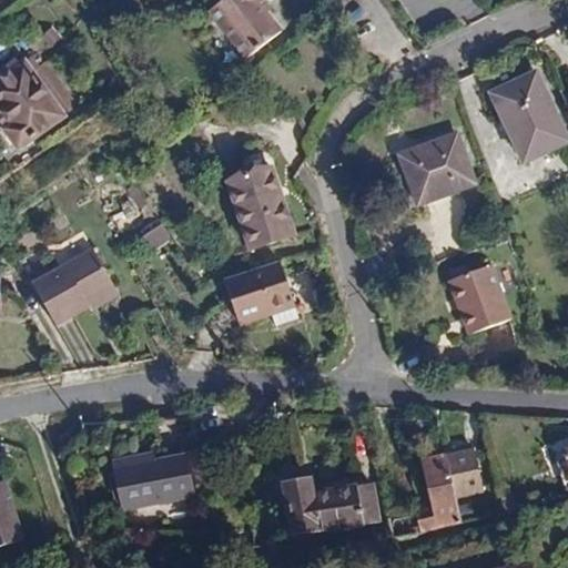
[(224,73),(255,49),(242,30),(246,27),(226,0),(222,0),(189,26),(224,73)]
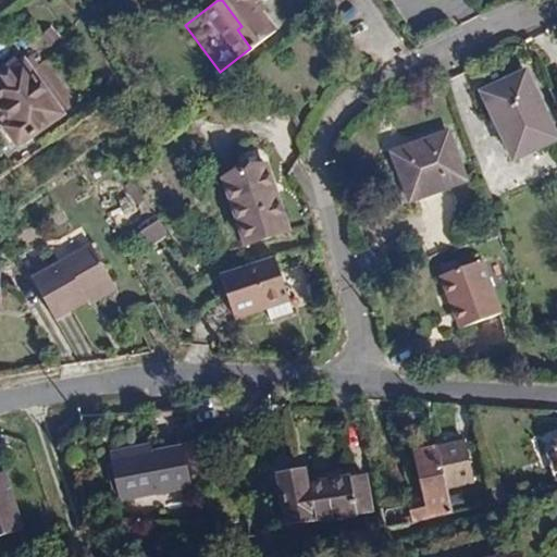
[(44,84),(4,33),(0,36),(0,115),(1,116),(44,84)]
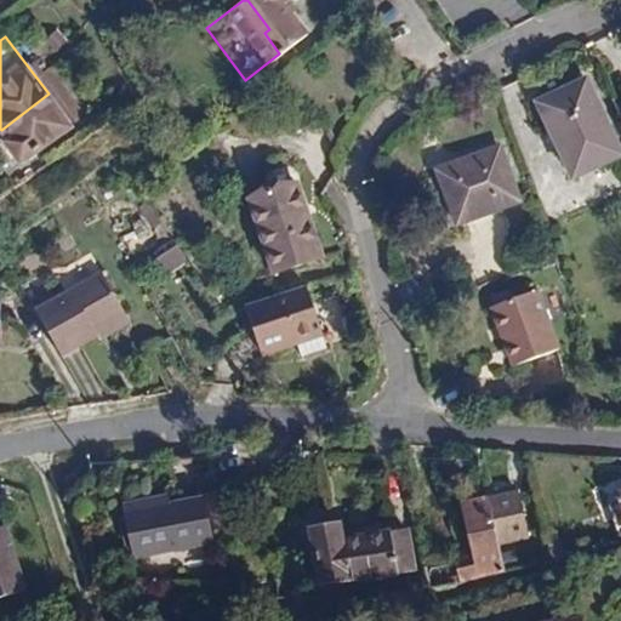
[(619,153),(584,79),(536,101),(571,175),(619,153)]
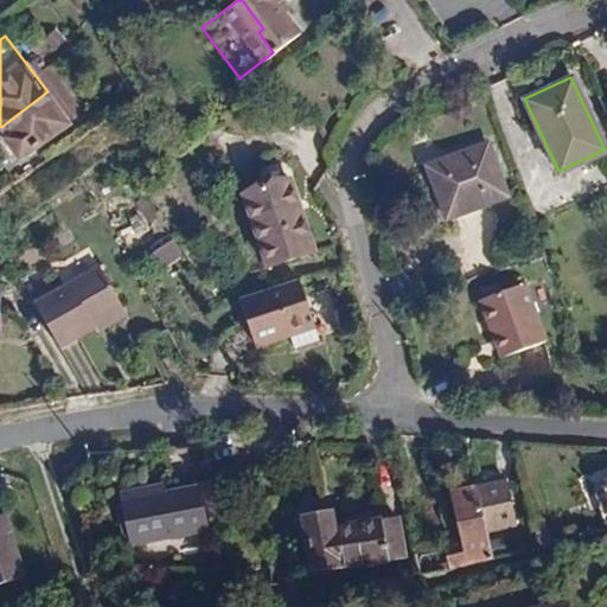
[(506,192),(487,141),(428,164),(447,217),(506,192)]
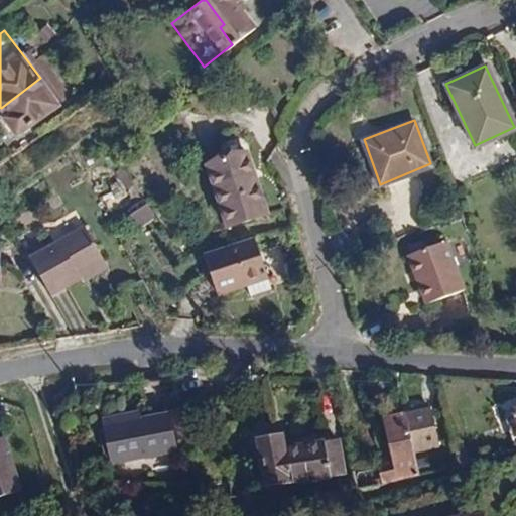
[(252,151),(215,165),(236,226),(273,214),(252,151)]
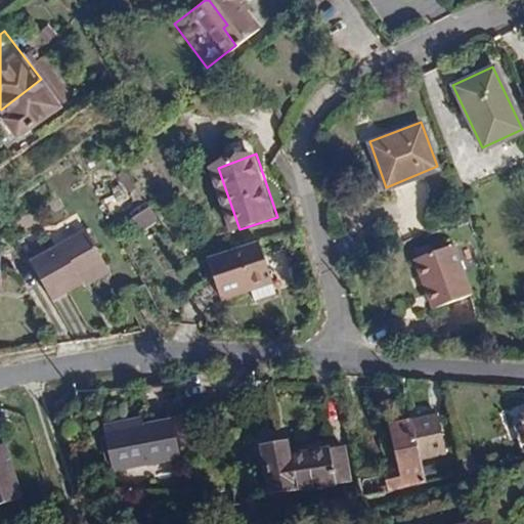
[(137,235),(159,223),(150,208),(129,219),(137,235)]
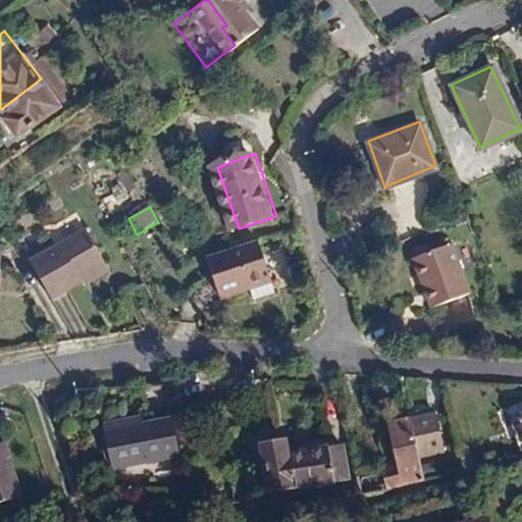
[(32,261),(53,300),(87,279),(86,276),(107,264),(88,231),(32,261)]
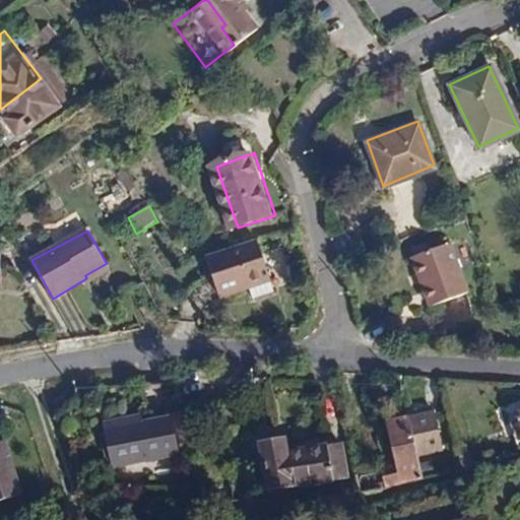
[(278,279),(263,239),(213,256),(228,297),(256,286),(261,299),(277,293),(276,279),(278,279)]
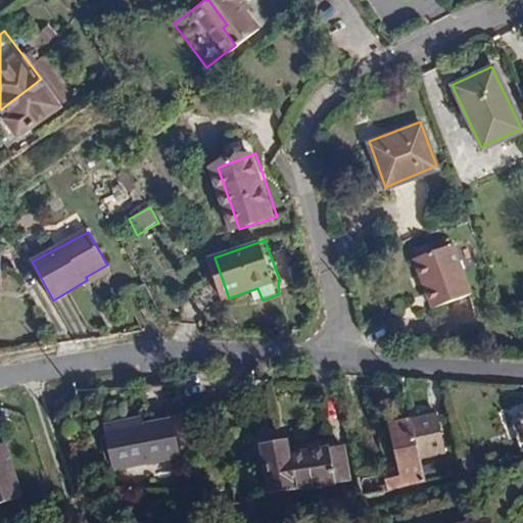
[(469,291),(449,241),(411,256),(429,305),(469,291)]
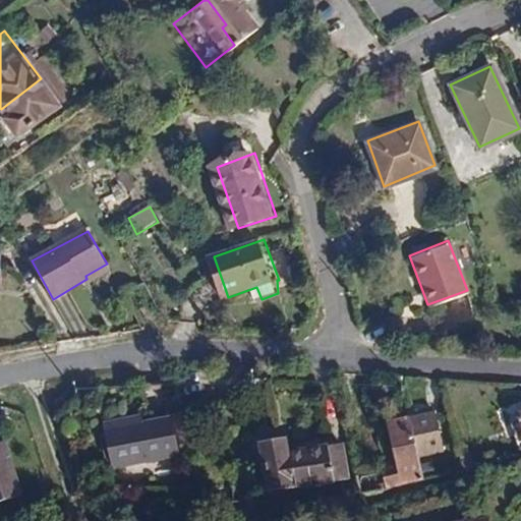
[(85,276),(87,279),(90,283),(110,271),(107,264),(85,276)]
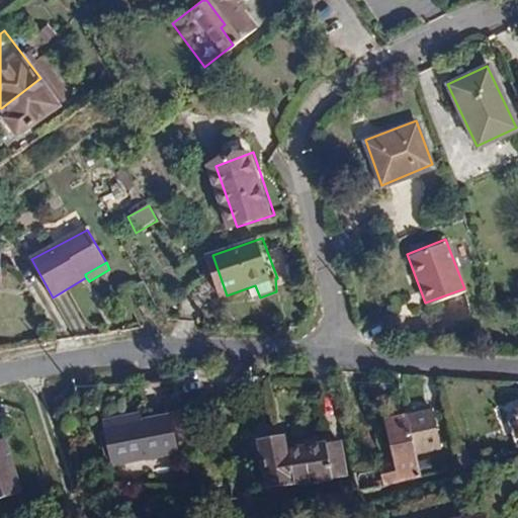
[(175,448),(167,413),(108,426),(115,461),(175,448)]
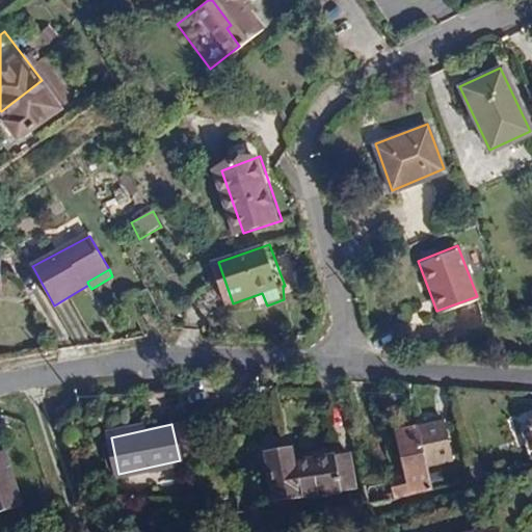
[(447,424),(420,431),(428,468),(455,460),(447,424)]
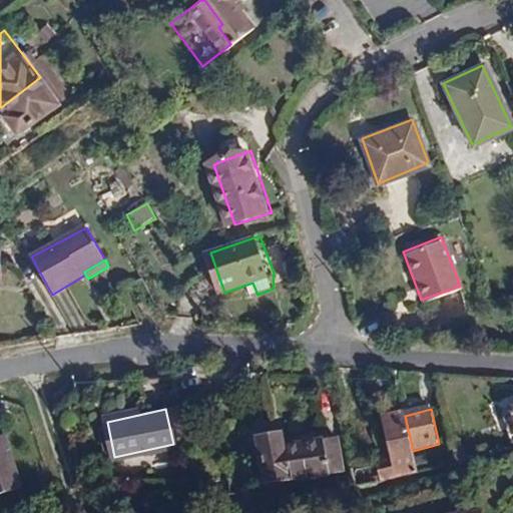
[(379,474),(379,482),(418,475),(413,451),(405,416),(383,421),(394,471),(379,474)]
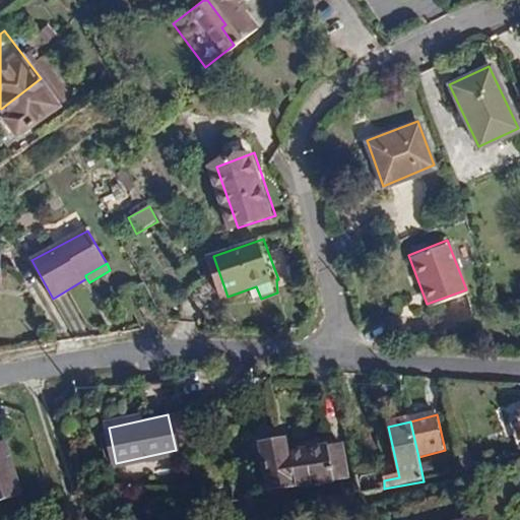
[(345,474),(341,446),(286,454),(284,442),(260,445),(267,488),(345,474)]
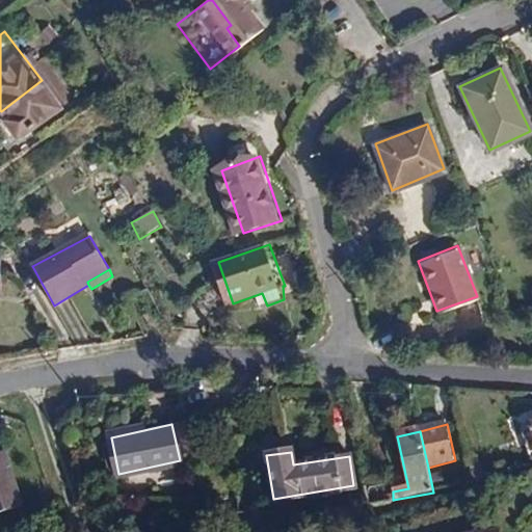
[(472,459),(475,475),(483,473),(480,457),(472,459)]
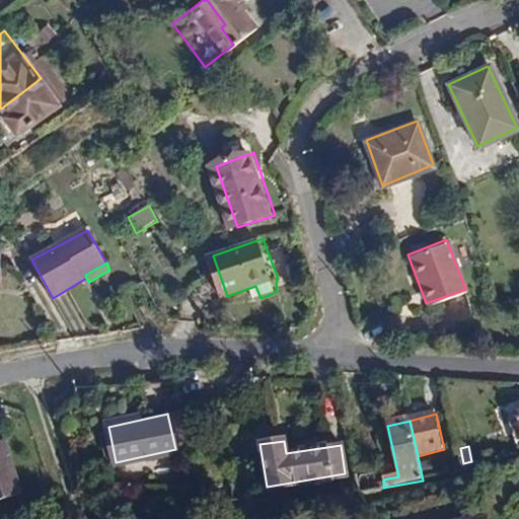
[(0,499),(12,496),(0,460),(0,499)]
